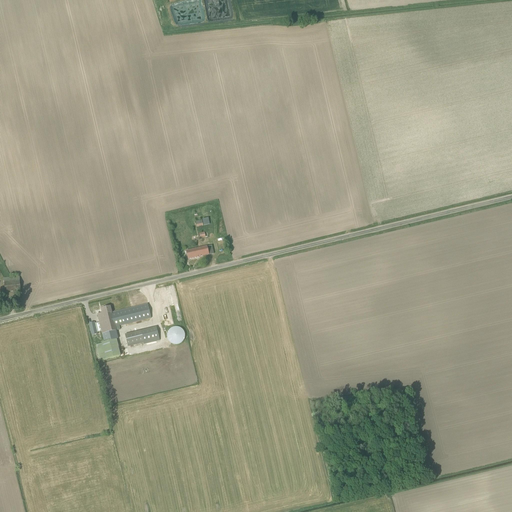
[(212,245),(186,251),(188,260),(214,254),(212,245)]
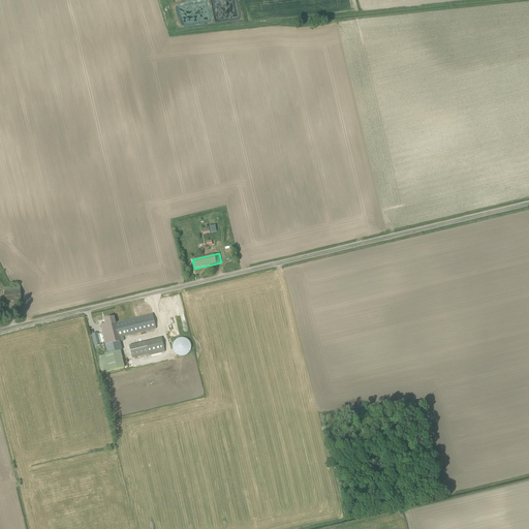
[(21,301),(20,286),(3,287),(5,302),(21,301)]
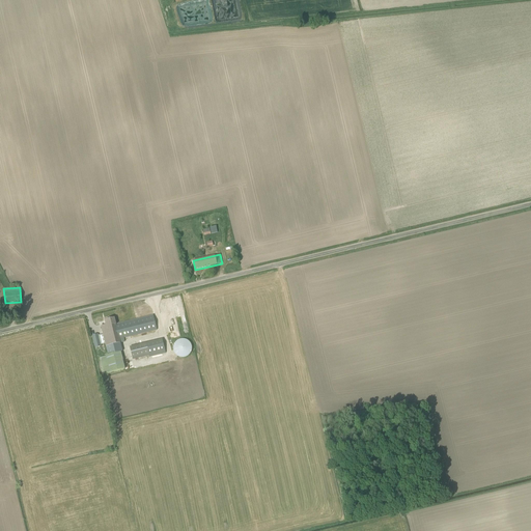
[(120,339),(157,330),(152,315),(116,325),(108,327),(110,333),(103,335),(108,355),(106,356),(100,358),(104,374),(126,368),(120,352),(122,352),(121,347),(122,347),(120,339)]
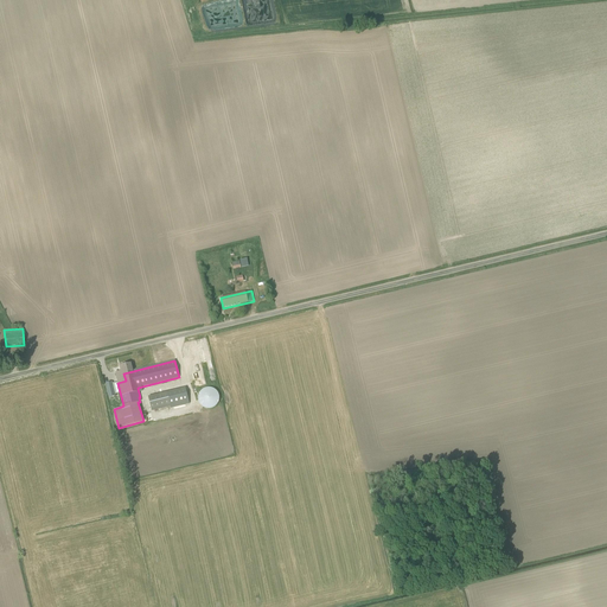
[(121,371),(115,374),(117,383),(126,381),(123,374),(133,371),(131,364),(120,366),(121,371)]
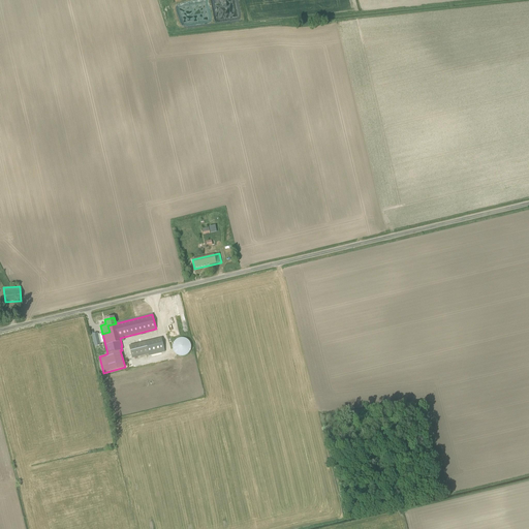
[(93,335),(96,346),(101,345),(98,333),(93,335)]
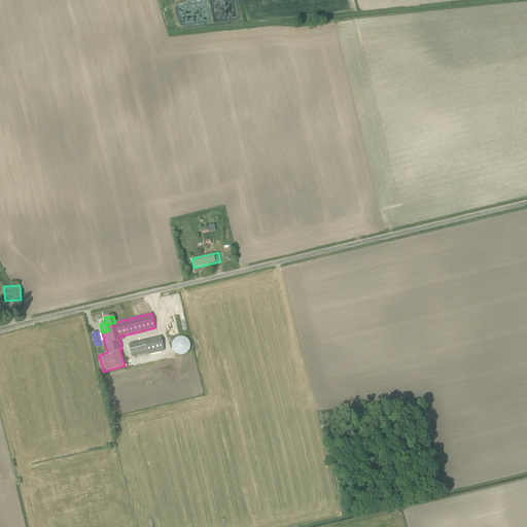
[(189,349),(189,348),(189,347),(188,345),(187,344),(186,343),(185,341),(184,341),(182,340),(181,340),(179,341),(178,341),(177,342),(176,343),(175,344),(174,346),(174,347),(174,348),(174,350),(174,351),(175,353),(176,354),(177,354),(179,355),(180,355),(182,356),(183,355),(184,355),(186,354),(187,353),(188,352),(188,351),(189,349)]
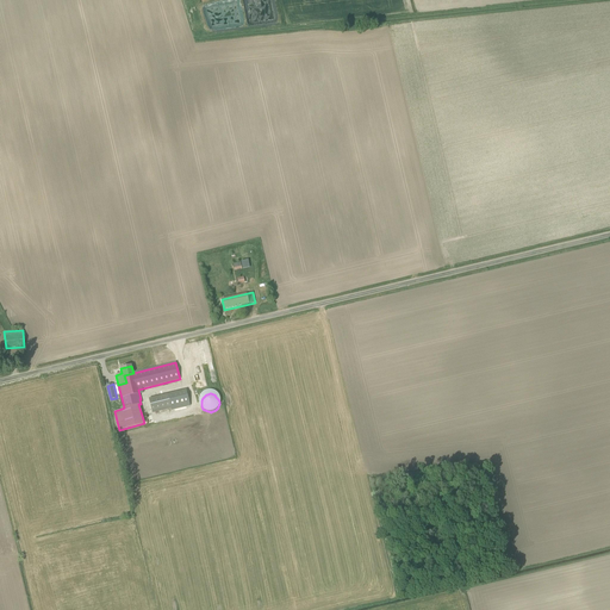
[(167,394),(149,399),(153,412),(170,408),(167,394)]
